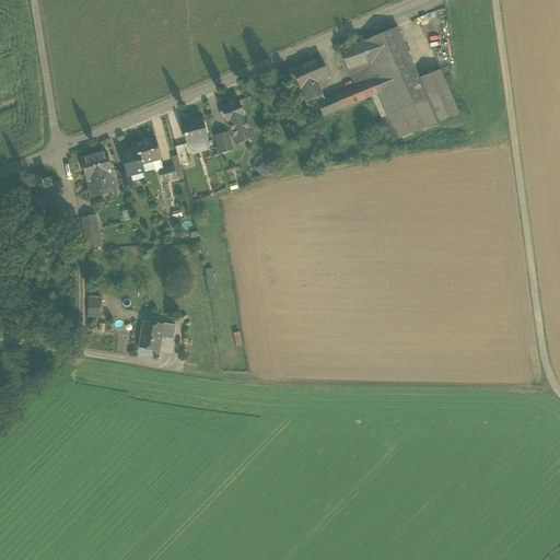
[(397,27),(363,42),(373,78),(373,80),(377,94),(386,116),(428,98),(419,79),(397,27)]
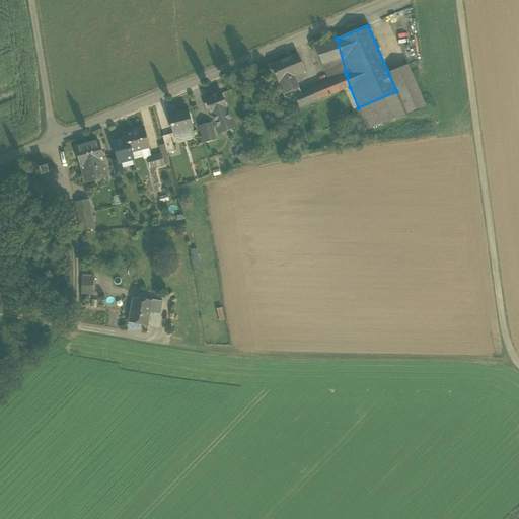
[(328,79),(346,72),(337,39),(315,48),(328,79)]
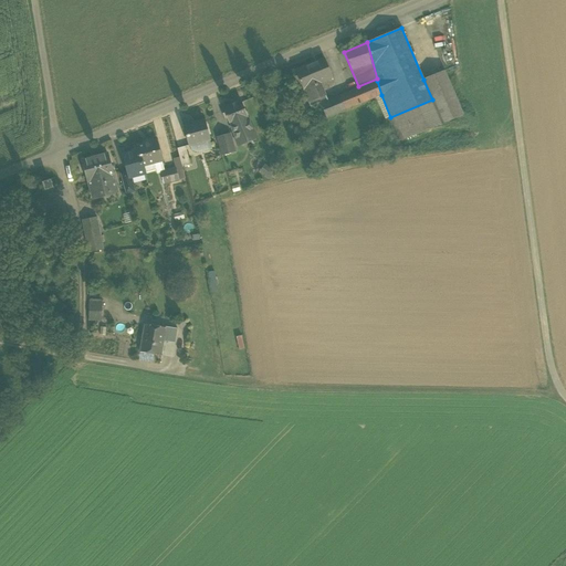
[(303,90),(320,82),(323,90),(327,88),(325,82),(333,79),(325,59),(295,71),(303,90)]
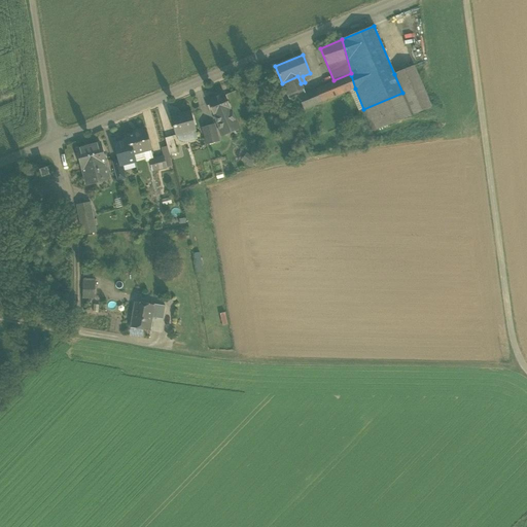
[(414,66),(394,74),(402,93),(363,109),(373,132),(431,107),(414,66)]
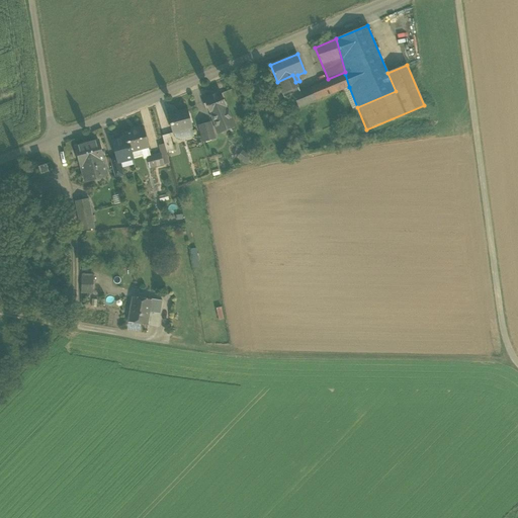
[(298,108),(344,89),(349,87),(345,74),(300,93),(293,95),(298,108)]
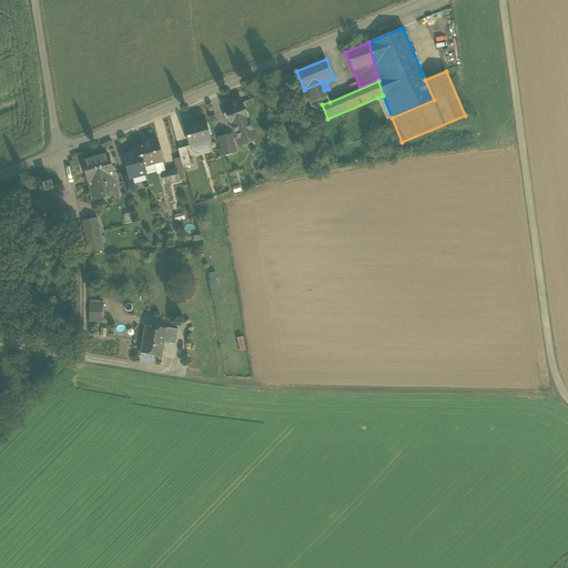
[(321,103),(322,104),(330,102),(324,90),(321,82),(304,90),(311,107),(321,103)]
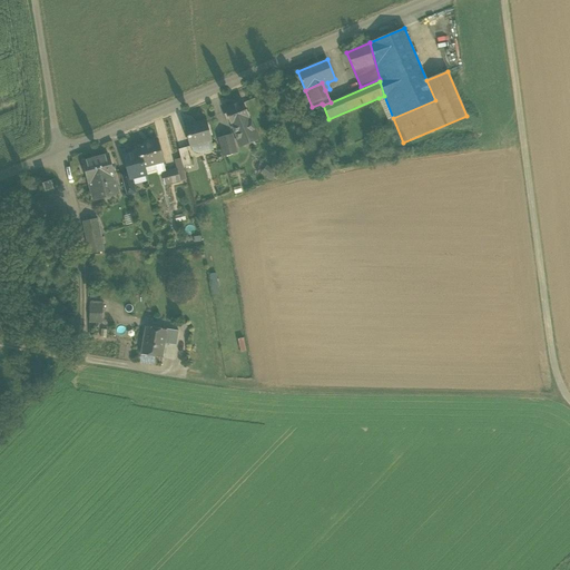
[(393,118),(384,96),(379,98),(387,120),(393,118)]
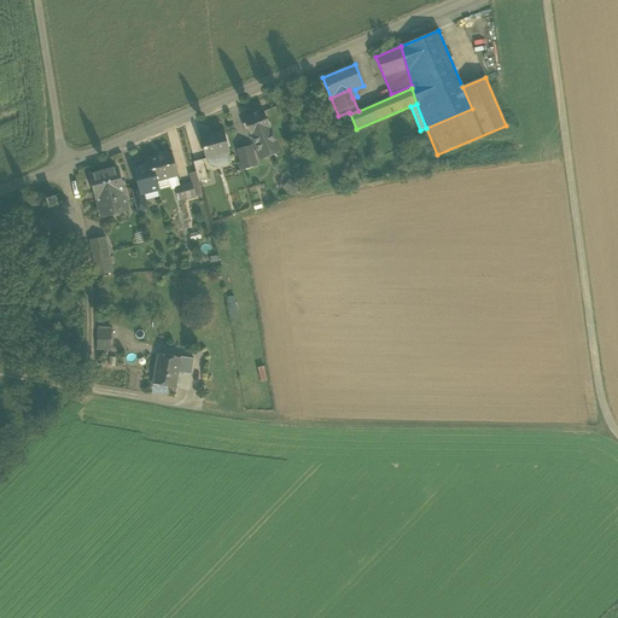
[(263,110),(243,118),(251,136),(258,156),(278,147),(270,129),(270,128),(263,110)]
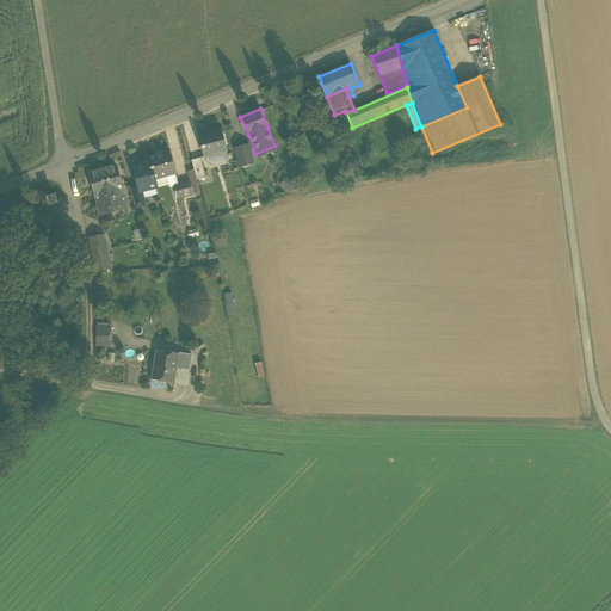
[(337,128),(319,135),(321,143),(340,136),(337,128)]
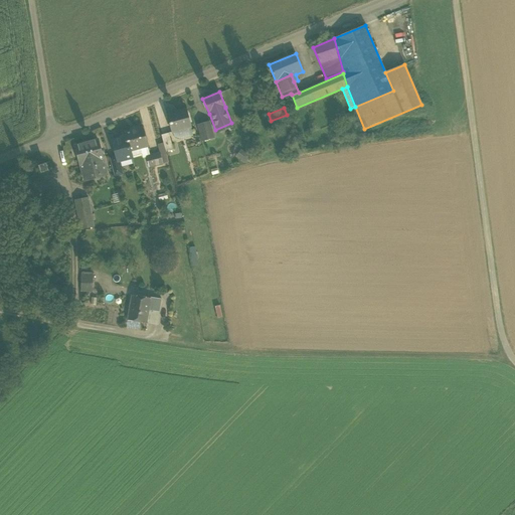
[(186,110),(167,115),(172,133),(191,128),(186,110)]
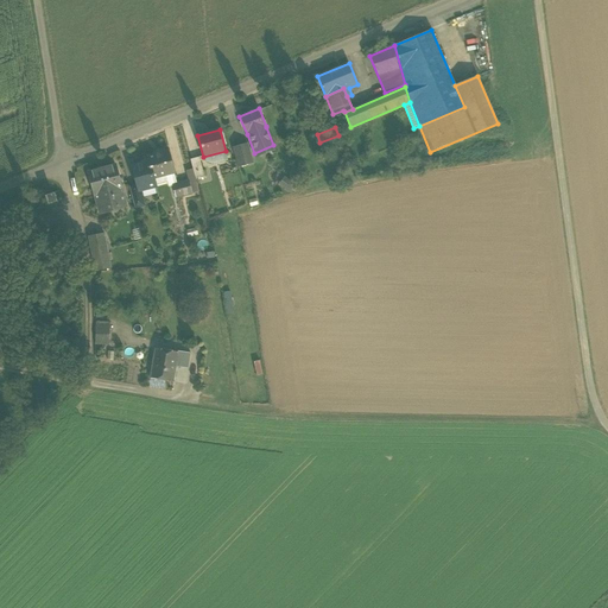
[(247,144),(233,149),(238,166),(253,163),(247,144)]
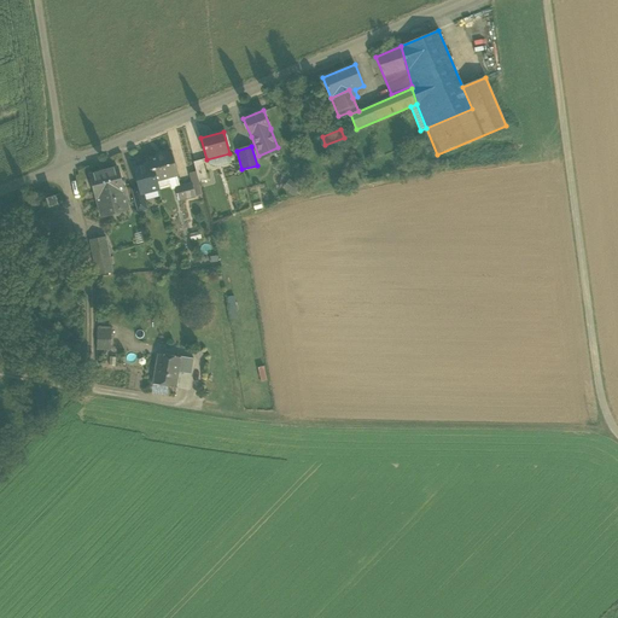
[(170,151),(163,153),(164,156),(150,159),(151,163),(155,181),(156,181),(157,180),(176,175),(178,175),(170,151)]
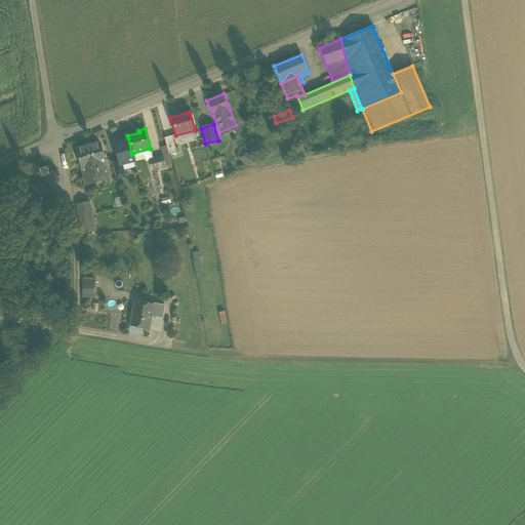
[(172,135),(164,137),(169,155),(176,153),(172,135)]
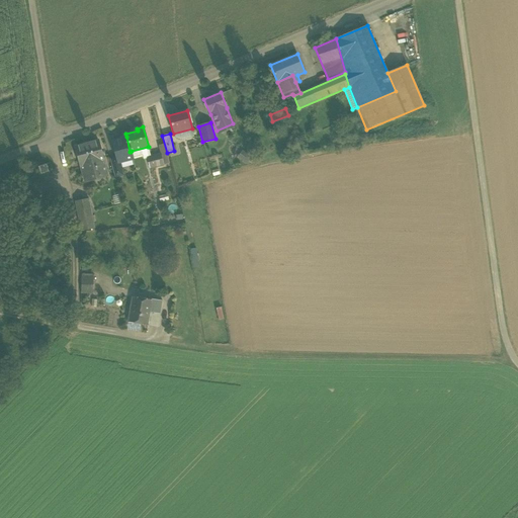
[(126,137),(123,137),(120,140),(113,142),(114,149),(113,150),(114,153),(116,154),(117,157),(118,162),(119,162),(133,159),(131,152),(130,152),(126,137)]
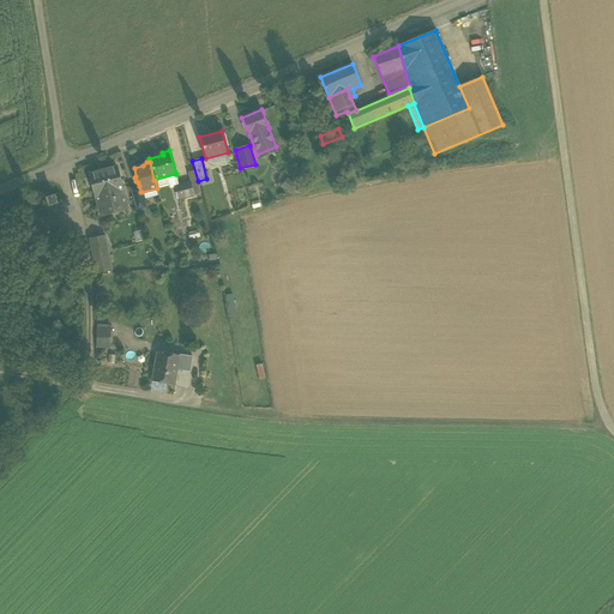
[(116,167),(89,174),(101,216),(128,209),(116,167)]
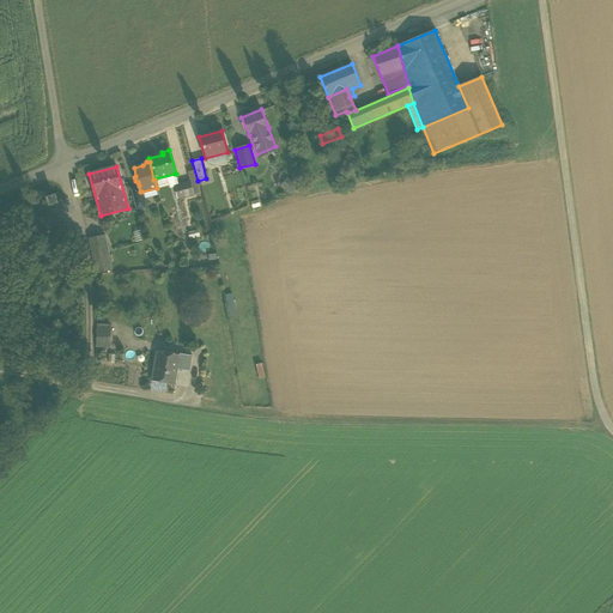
[(175,174),(156,178),(157,186),(169,183),(170,188),(174,187),(177,186),(175,174)]
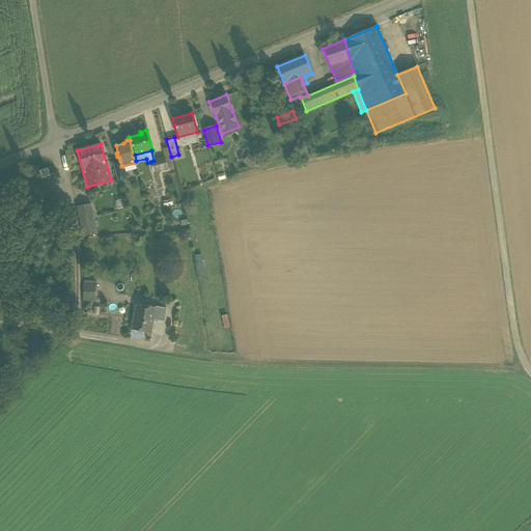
[(251,152),(243,157),(249,167),(256,164),(251,152)]
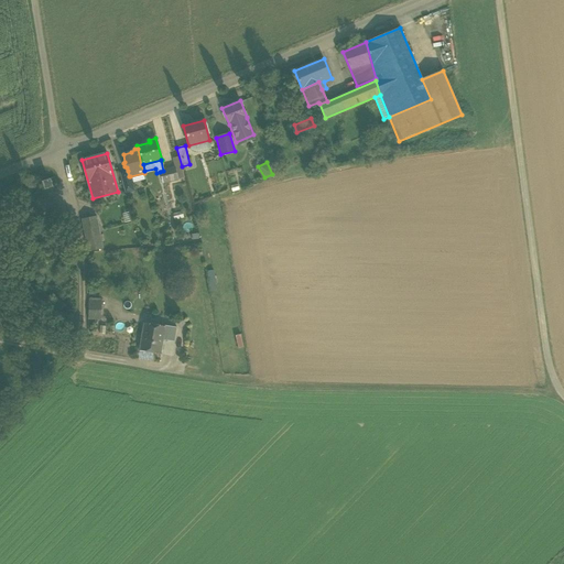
[(175,167),(167,170),(170,181),(179,180),(175,167)]
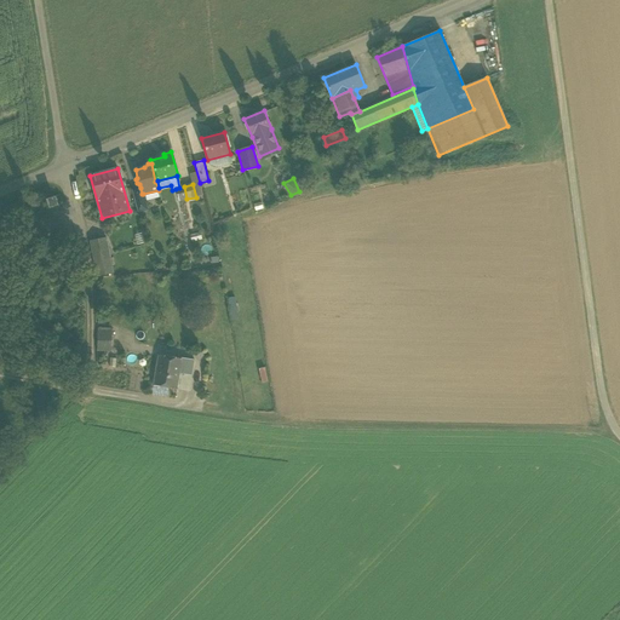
[(179,188),(176,189),(179,201),(187,199),(184,187),(179,188)]
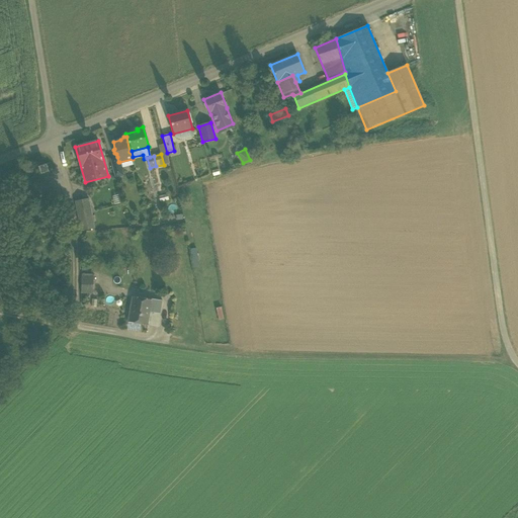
[(117,157),(109,159),(114,177),(122,175),(119,162),(118,162),(117,157)]
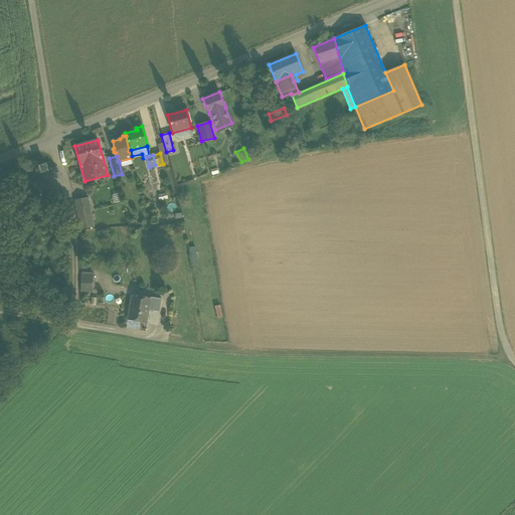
[(46,180),(31,184),(34,197),(50,193),(46,180)]
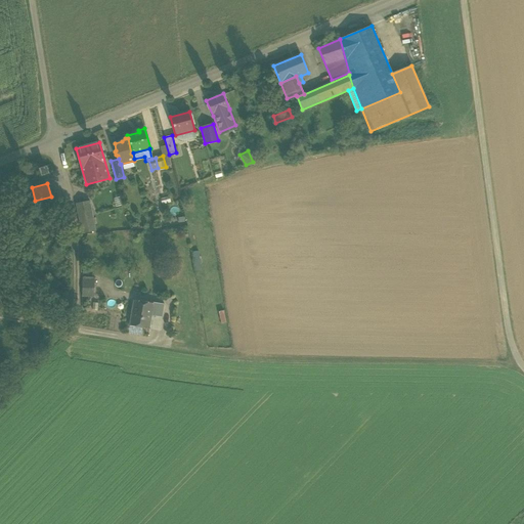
[(89,202),(77,205),(80,220),(92,218),(93,218),(89,202)]
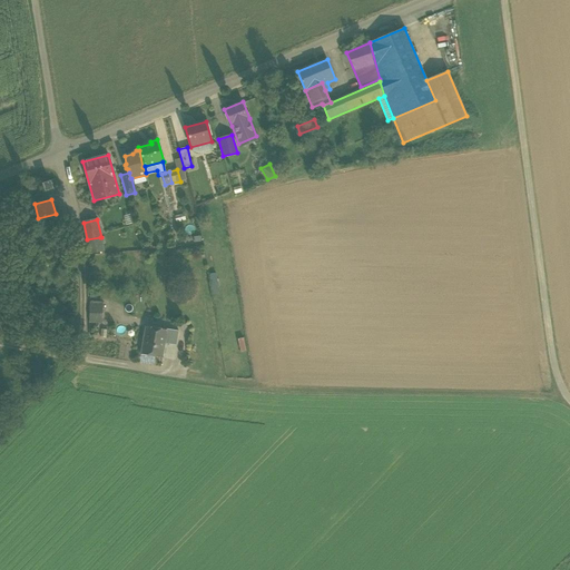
[(100,237),(87,239),(90,254),(104,251),(100,237)]
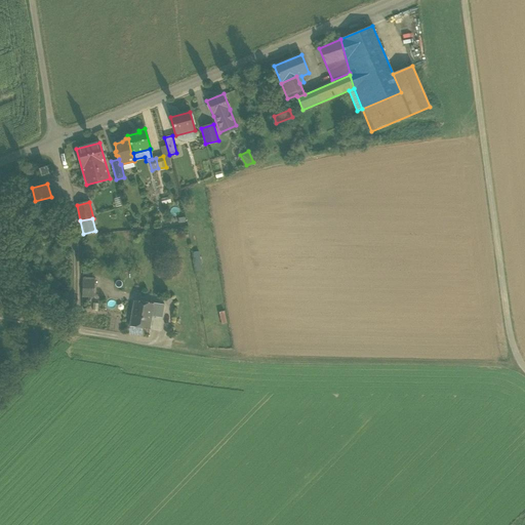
[(199,250),(193,251),(197,269),(202,268),(199,250)]
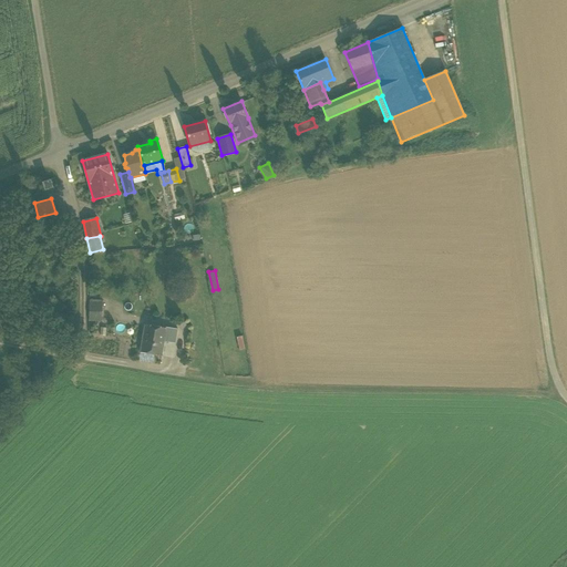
[(102,309),(90,309),(90,321),(102,321),(102,309)]
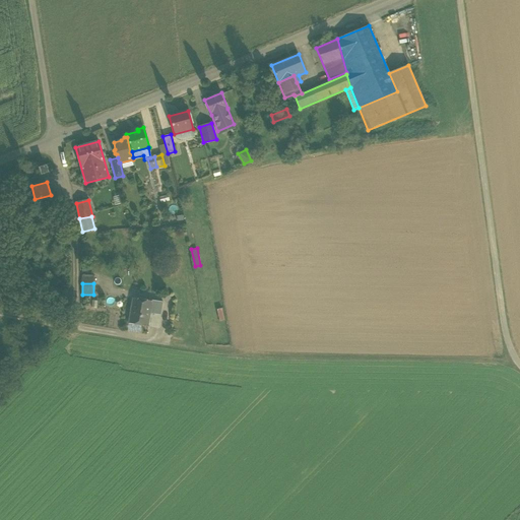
[(152,302),(133,298),(128,323),(148,326),(150,314),(152,302)]
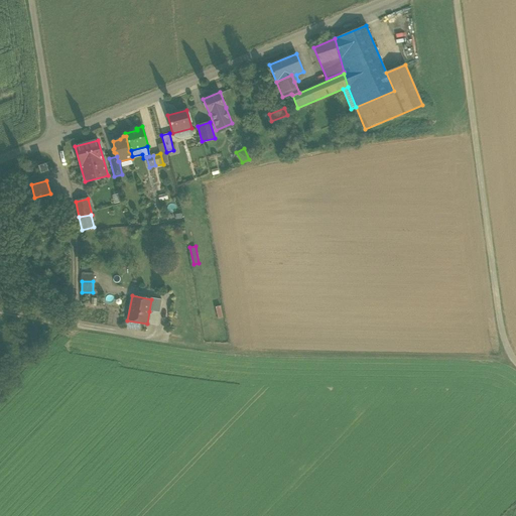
[(161,300),(151,298),(151,299),(149,311),(159,312),(161,300)]
